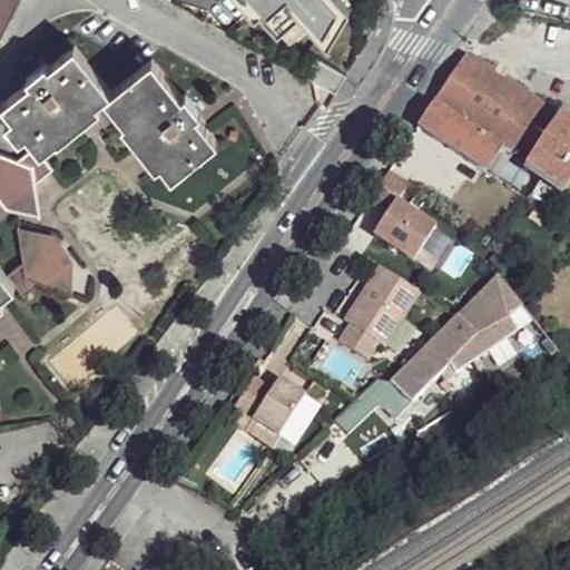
[(0,0),(0,32),(16,0),(0,0)]
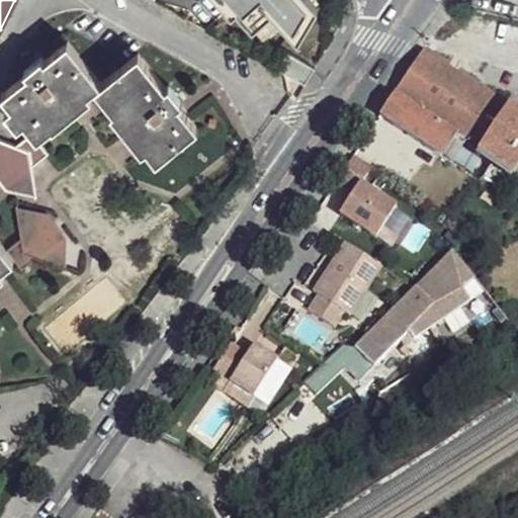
[(102,83),(68,40),(42,61),(41,58),(24,72),(26,75),(1,94),(10,106),(4,112),(17,130),(22,125),(28,136),(14,147),(0,141),(0,186),(2,189),(33,193),(28,166),(47,152),(34,139),(52,125),(53,128),(91,98),(89,94),(97,89),(112,107),(108,111),(142,152),(147,149),(159,161),(198,126),(181,103),(185,99),(171,83),(167,86),(140,53),(102,83)]
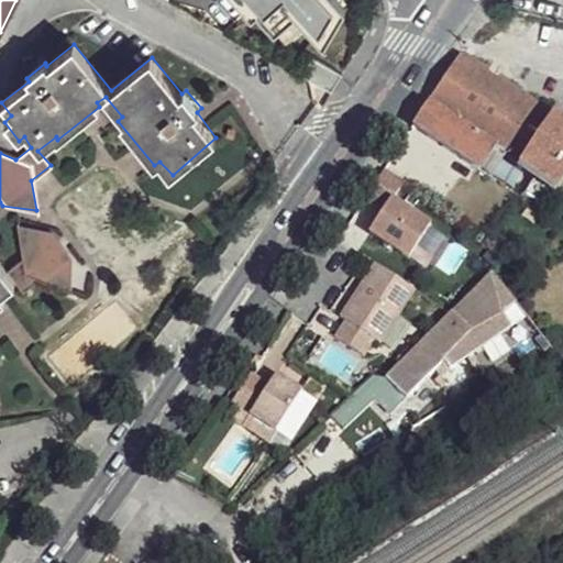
[(562,122),(460,55),(429,103),(499,150),(534,174),(559,190),(562,185),(562,122)]
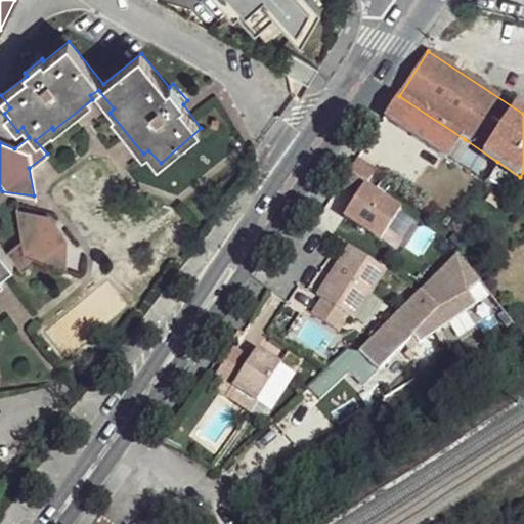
[(465,139),(399,96),(384,119),(449,162),(465,139)]
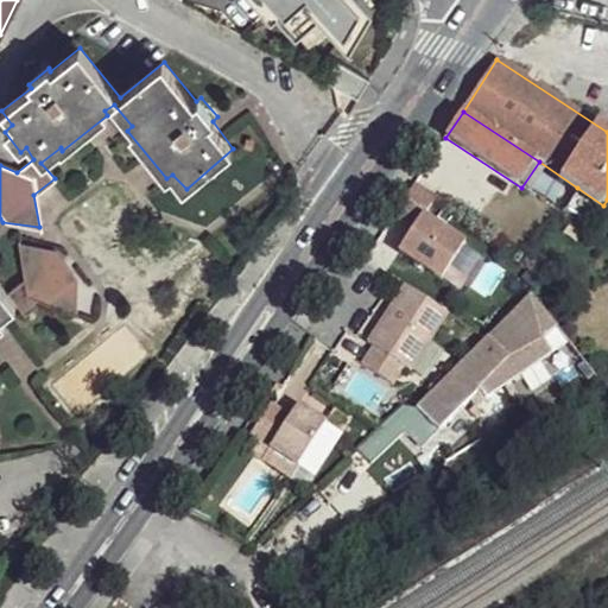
[(435,198),(413,184),(393,214),(413,227),(396,253),(438,282),(462,246),(422,217),(435,198)]
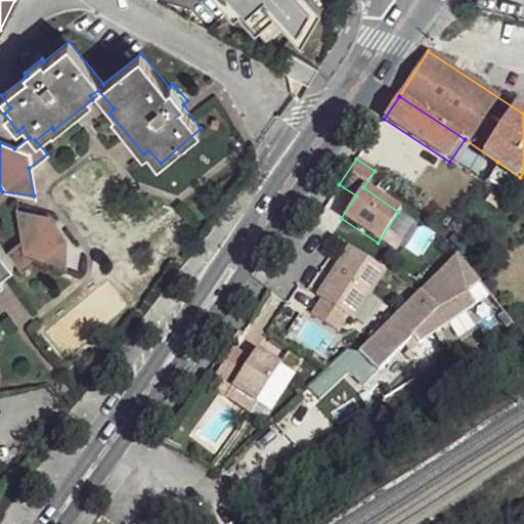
[(520,177),(497,162),(483,183),(507,199),(520,177)]
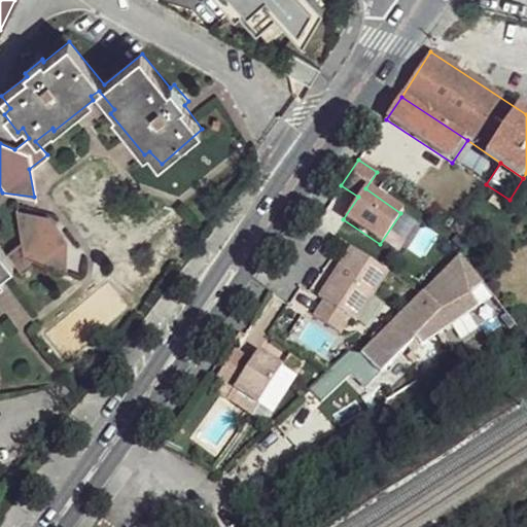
[(1,252),(0,250),(0,281),(2,280),(0,276),(0,271),(12,261),(21,272),(34,260),(64,271),(65,238),(43,215),(15,210),(18,242),(1,252)]
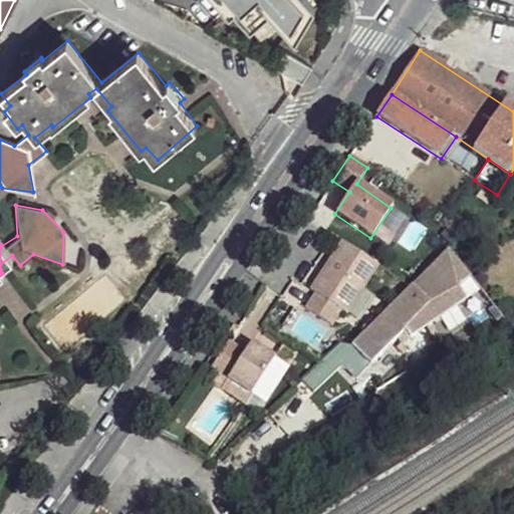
[(374,265),(340,241),(309,287),(313,290),(304,305),(329,322),(339,307),(343,310),(374,265)]
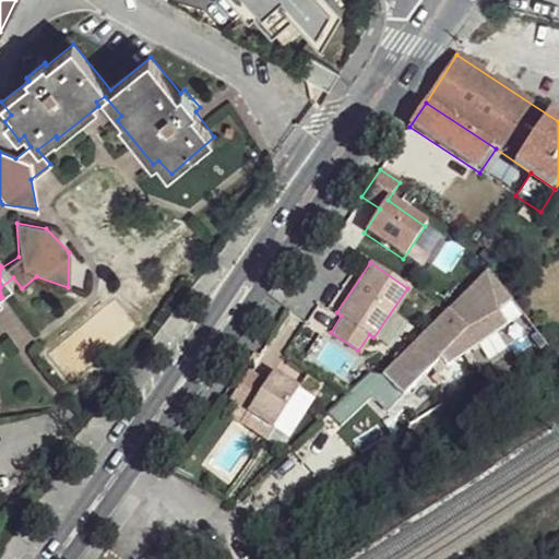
[(486,271),(383,376),(403,395),(440,358),(447,365),(522,312),(486,271)]
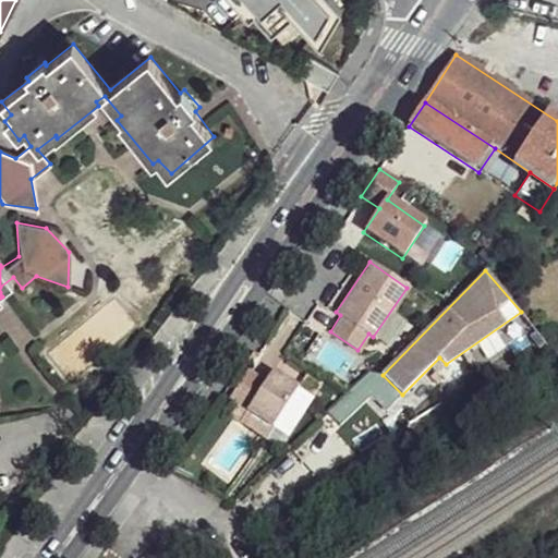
[(230,400),(249,412),(274,428),(300,389),(274,372),(267,384),(249,372),(230,400)]
